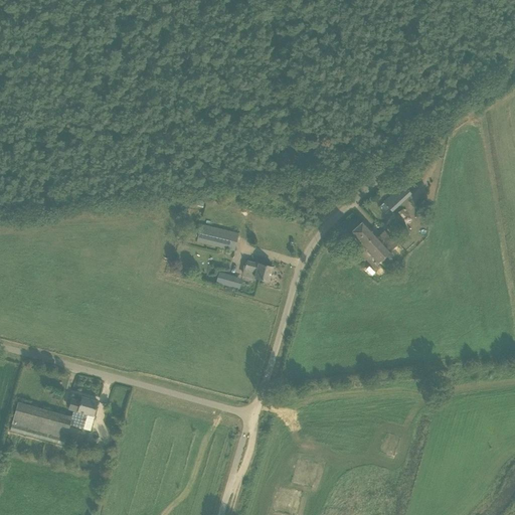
[(382,200),(392,211),(412,192),(402,182),(382,200)]
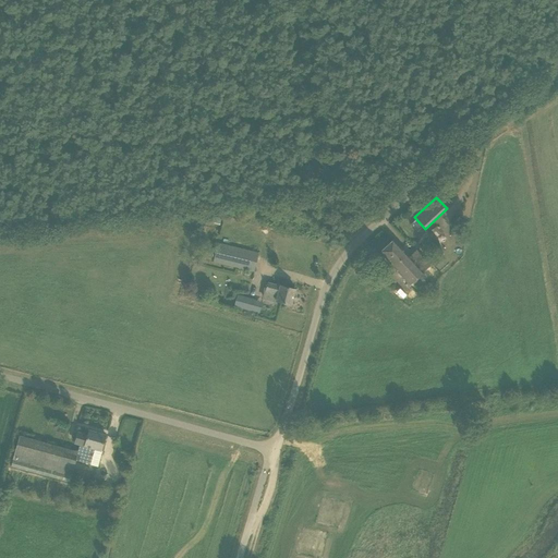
[(205,222),(219,226),(221,219),(207,216),(205,222)]
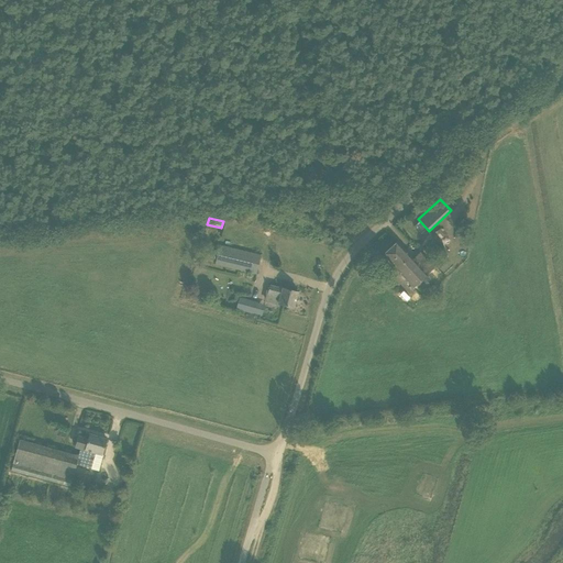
[(433,268),(427,261),(419,253),(412,260),(396,242),(383,254),(412,287),(433,268)]
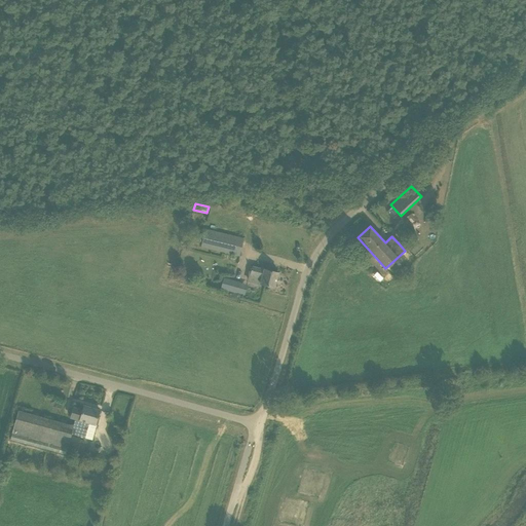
[(243,238),(205,229),(201,247),(239,256),(243,238)]
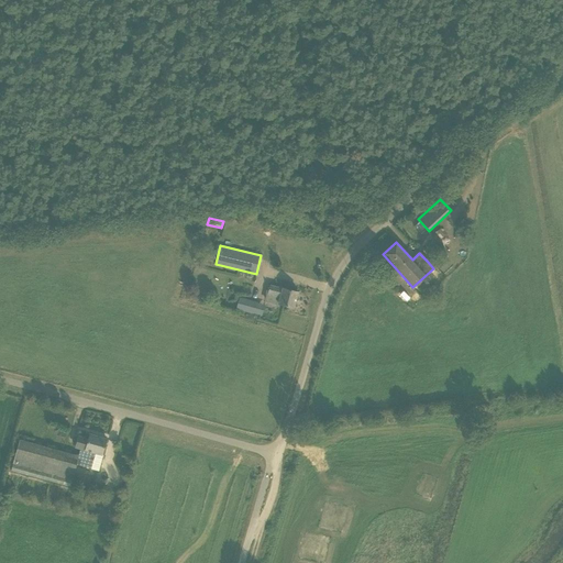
[(266,300),(283,305),(293,308),(297,293),(269,285),(266,300)]
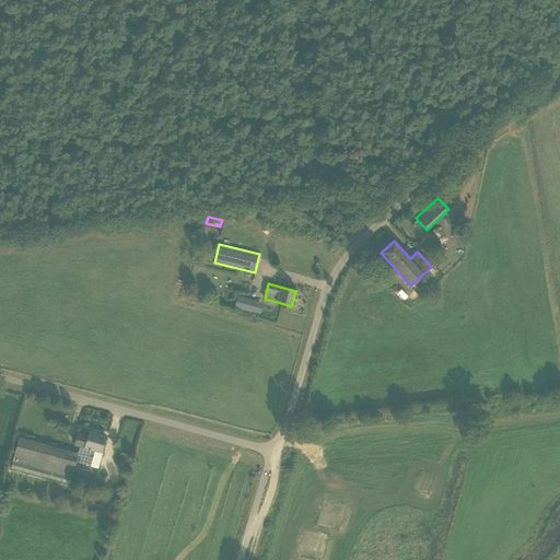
[(234,306),(252,312),(255,301),(237,296),(234,306)]
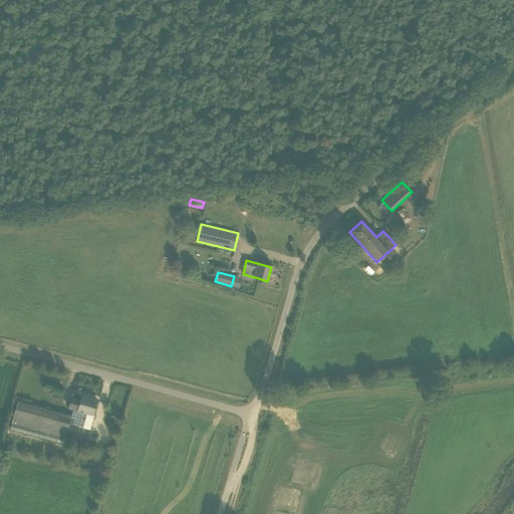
[(66,437),(69,424),(82,427),(86,414),(92,416),(96,401),(81,397),(80,400),(70,398),(67,409),(72,411),(71,416),(17,402),(12,423),(66,437)]
